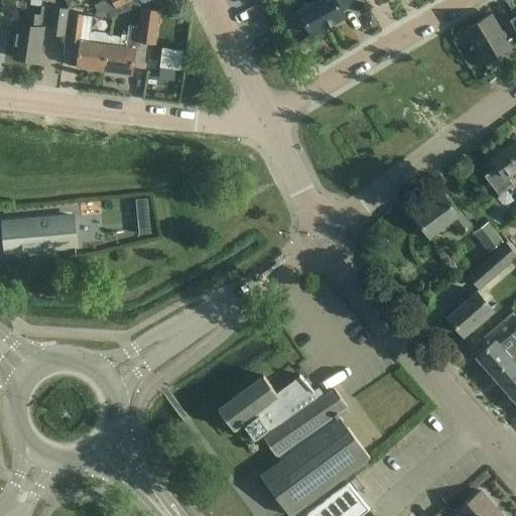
[(107,12),(118,7),(131,0),(103,0),(101,1),(106,11),(107,12)]
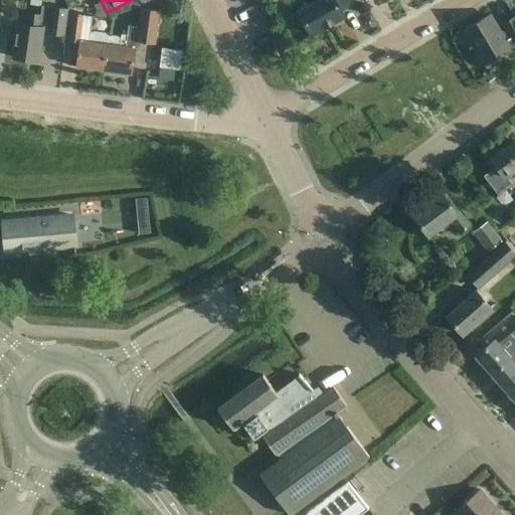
[(340,10),(352,3),(350,0),(319,0),(298,12),(311,35),(344,16),(340,10)]
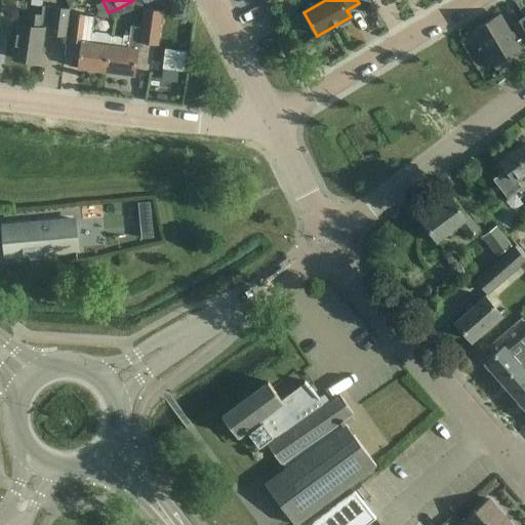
[(17,26),(16,38),(13,58),(39,62),(43,30),(49,31),(48,34),(67,36),(71,9),(43,6),(42,16),(28,14),(26,27),(17,26)]
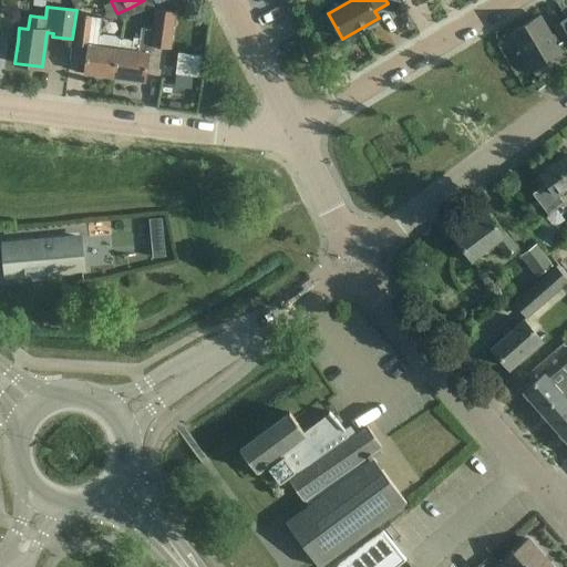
[(120,40),(114,78),(145,81),(148,55),(151,55),(153,45),(169,48),(174,13),(156,10),(154,30),(142,28),(140,39),(133,38),(133,42),(120,40)]
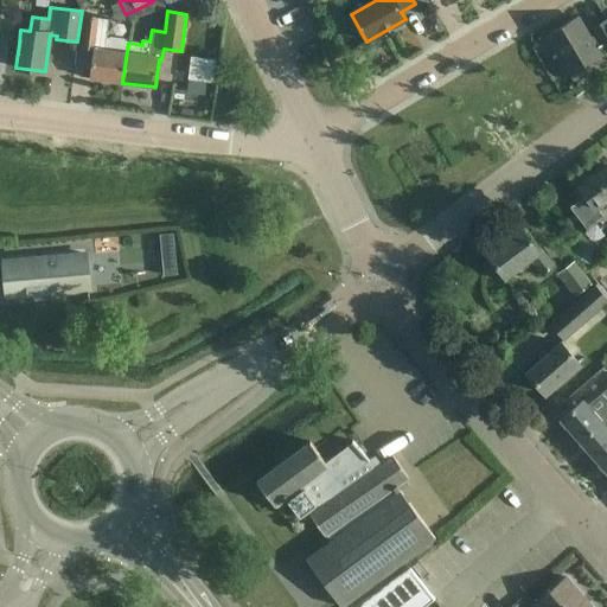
[(113,12),(112,20),(125,21),(126,14),(125,13),(113,12)]
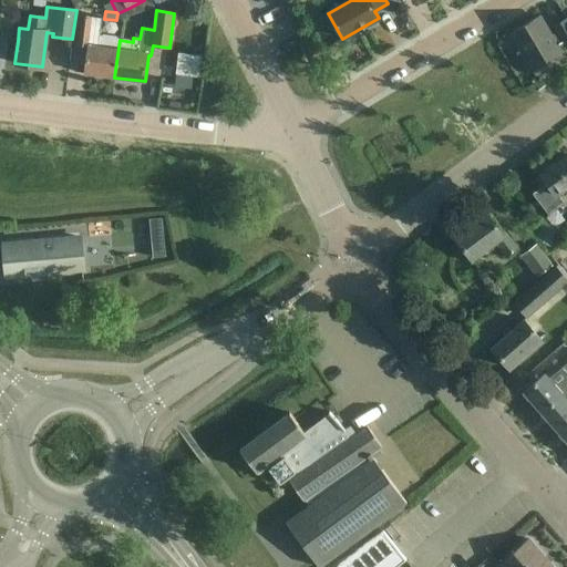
[(83,73),(114,78),(120,40),(120,39),(116,35),(104,34),(100,37),(102,18),(80,14),(75,44),(88,47),(83,73)]
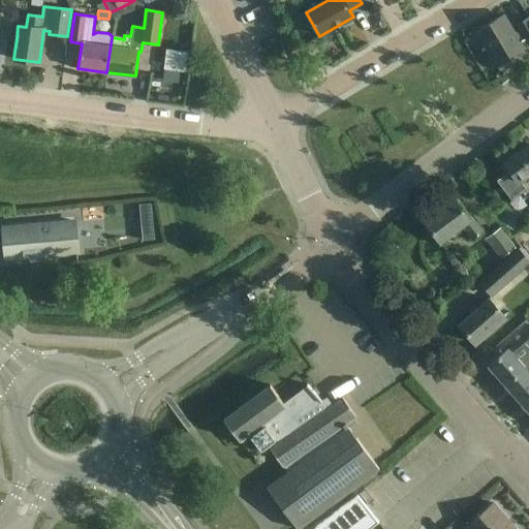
[(524,50),(523,50),(528,44),(528,19),(528,18),(518,25),(524,35),(518,39),(503,16),(477,31),(498,65),(524,50)]
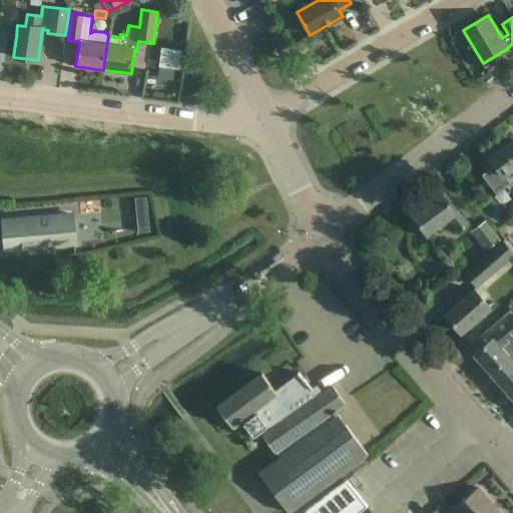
[(169,49),(166,68),(180,70),(182,50),(169,49)]
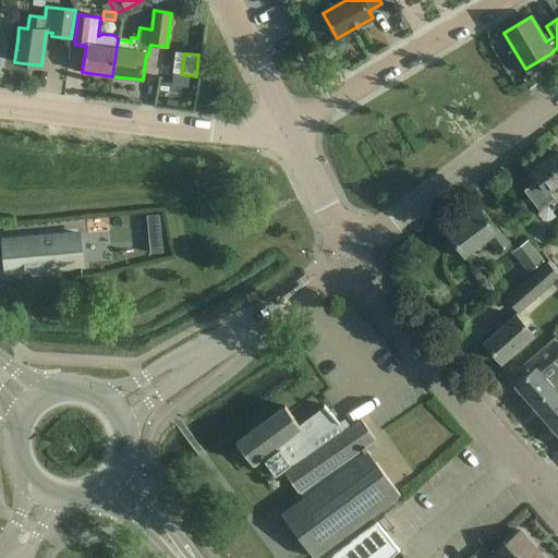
[(557,153),(533,171),(540,180),(525,191),(540,210),(554,198),(548,192),(557,183),(557,153)]
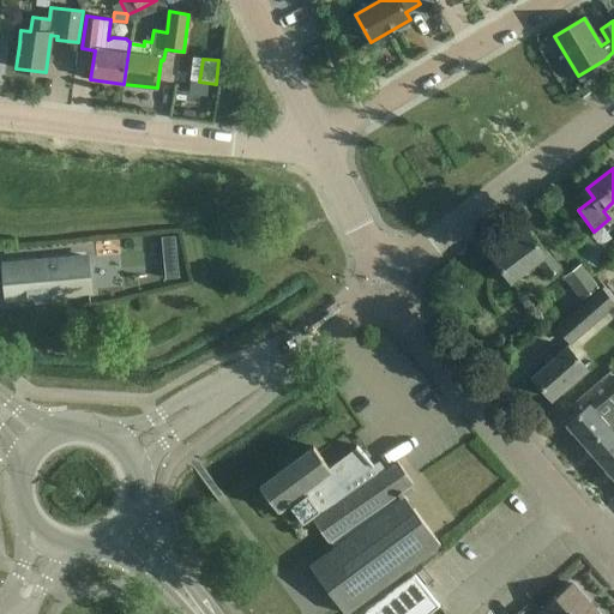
[(511,282),(537,262),(549,277),(560,270),(548,253),(545,254),(528,232),(510,246),(509,244),(506,245),(506,246),(494,254),(495,257),(493,258),(511,282)]
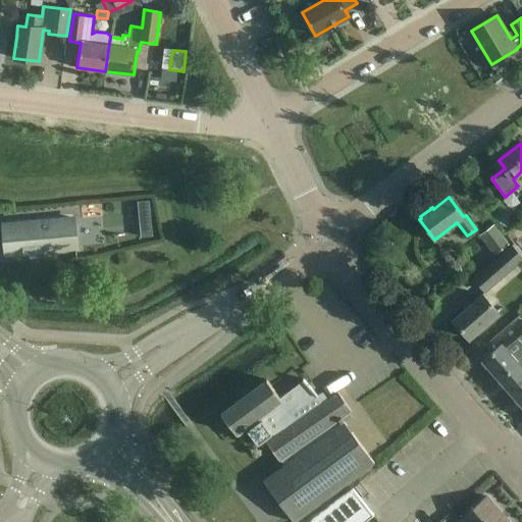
[(501,204),(492,218),(507,227),(516,212),(501,204)]
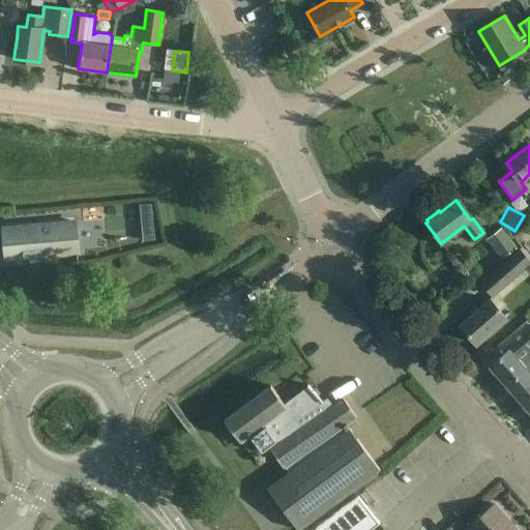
[(74,223),(4,229),(6,258),(57,254),(77,252),(74,223)]
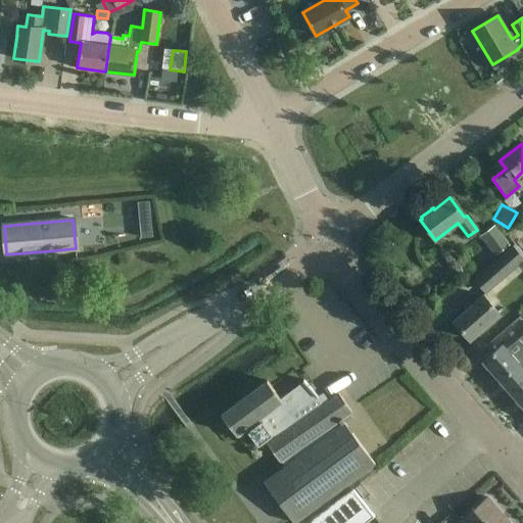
[(495,255),(509,245),(494,226),(480,236),(495,255)]
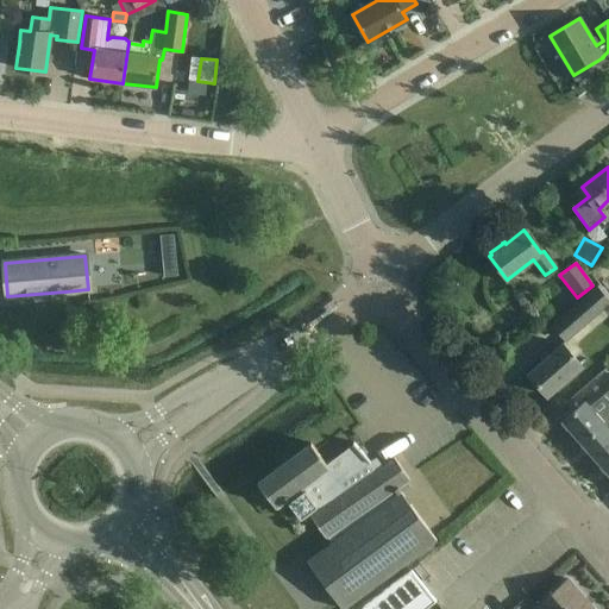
[(608,301),(596,287),(553,324),(566,340),(608,302),(608,301)]
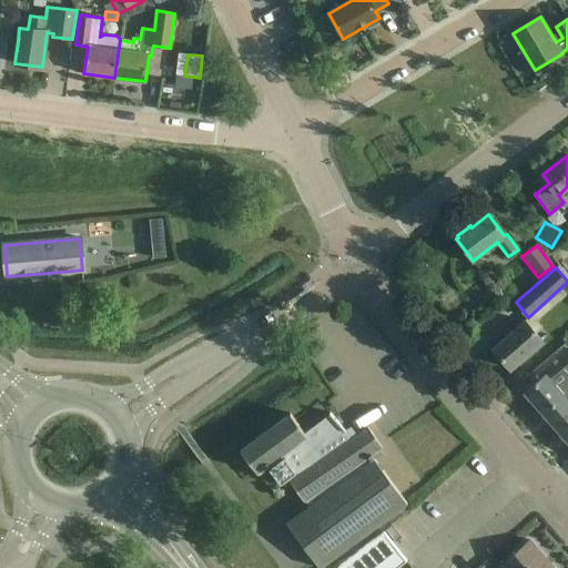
[(510,334),(493,348),(510,369),(527,355),(543,343),(535,334),(543,327),(537,321),(536,320),(535,318),(534,317),(533,316),(531,316),(530,317),(529,318),(519,327),(510,334)]
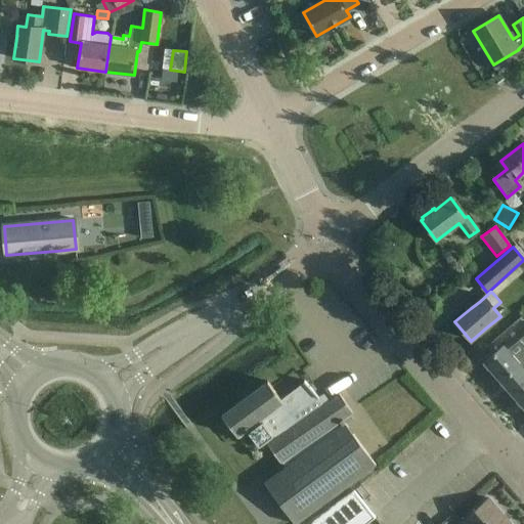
[(523,360),(523,344),(523,343),(523,342),(523,326),(484,362),(500,381),(523,360)]
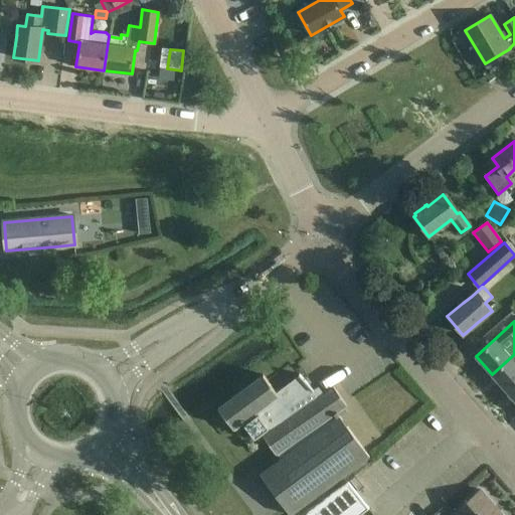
[(514,354),(492,374),(508,392),(514,386),(514,354)]
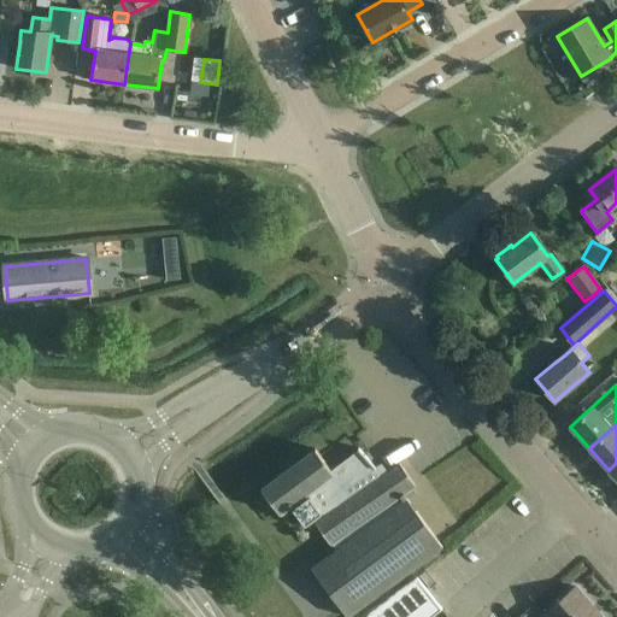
[(316,450),(262,488),(263,492),(277,510),(280,513),(292,505),(293,507),(305,526),(315,518),(316,521),(315,522),(330,544),(333,542),(338,548),(311,568),(340,607),(347,616),(444,547),(409,499),(405,493),(412,488),(415,486),(399,463),(387,471),(381,476),(375,468),(376,466),(359,450),(358,451),(359,452),(345,462),(331,471),(316,450)]
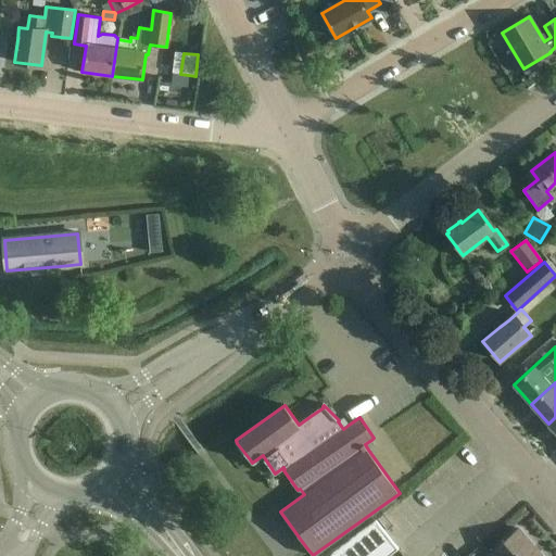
[(359,555),(387,534),(376,521),(366,529),(366,528),(331,555),(359,555)]
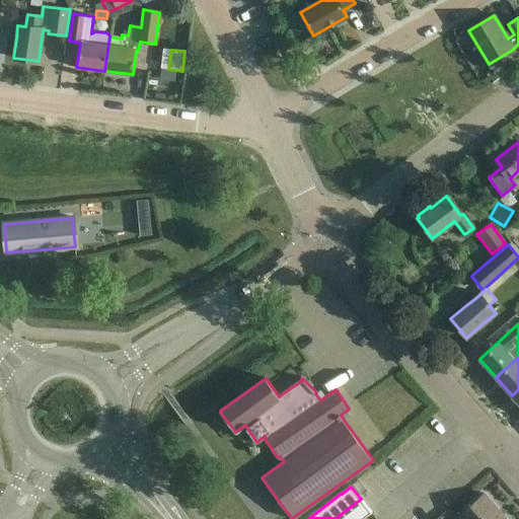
[(506,518),(485,494),(457,518),(506,518)]
